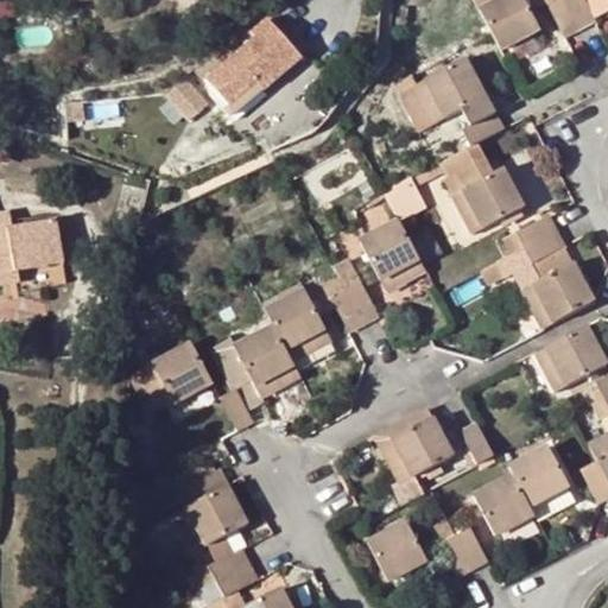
[(523,0),(492,0),(477,7),(499,48),(538,27),(523,0)]
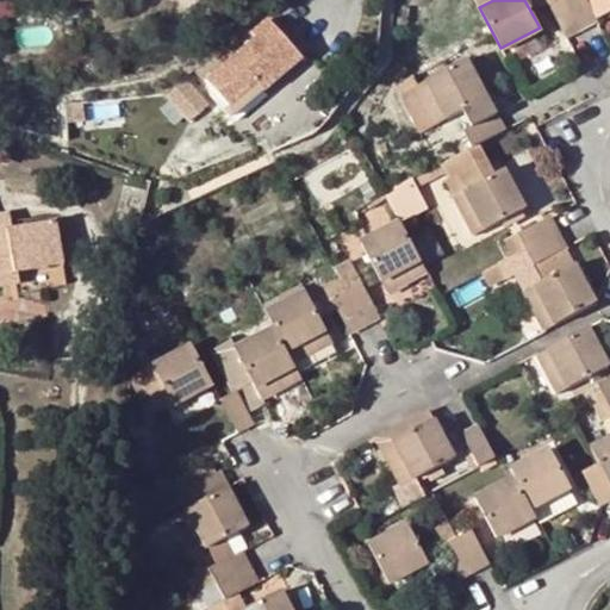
[(565,0),(552,0),(548,2),(565,36),(580,27),(565,0)]
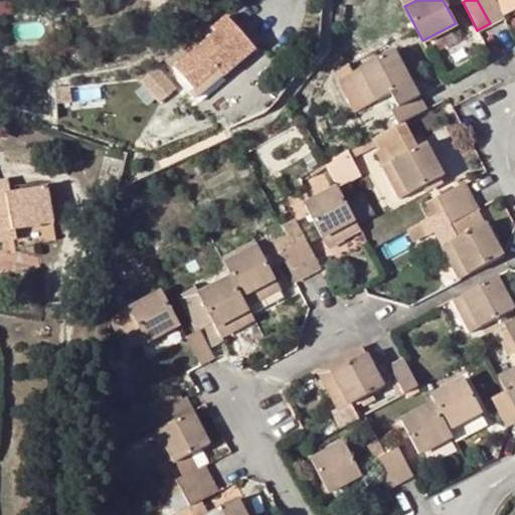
[(496,2),(495,0),(477,0),(490,23),(503,17),(501,13),(496,2)]
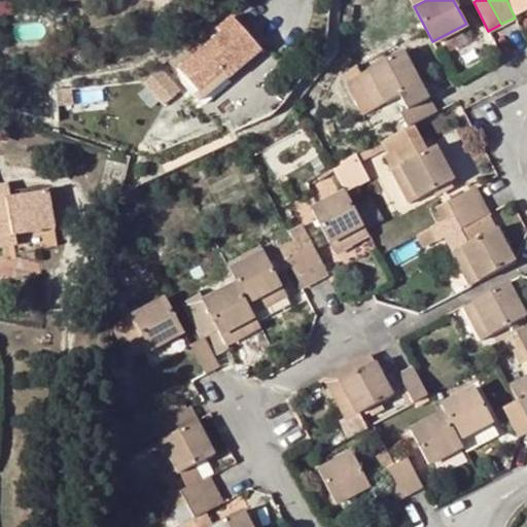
[(526,0),(506,0),(507,2),(513,13),(526,6),(526,0)]
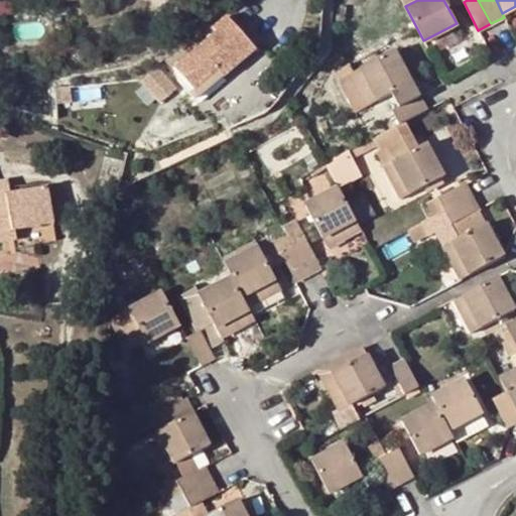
[(170,69),(189,91),(211,73),(216,79),(250,50),(222,17),(209,28),(213,33),(170,69)]
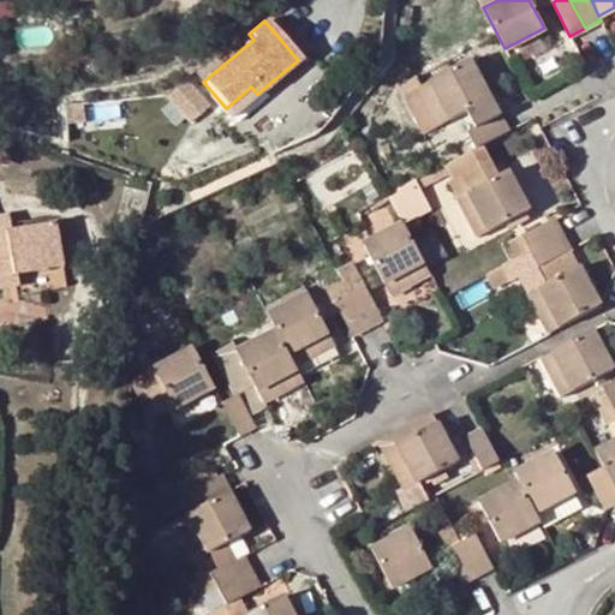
[(549,40),(544,28),(505,48),(511,59),(549,40)]
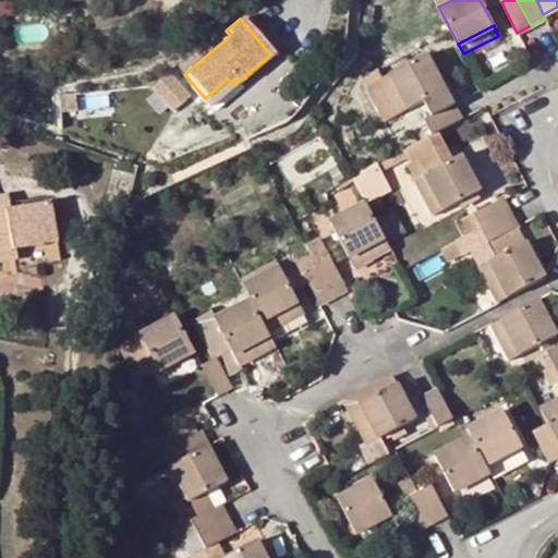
[(429,116),(422,120),(429,134),(436,131),(461,118),(453,102),(426,52),(379,76),(390,95),(398,91),(408,108),(422,100),(429,116)]
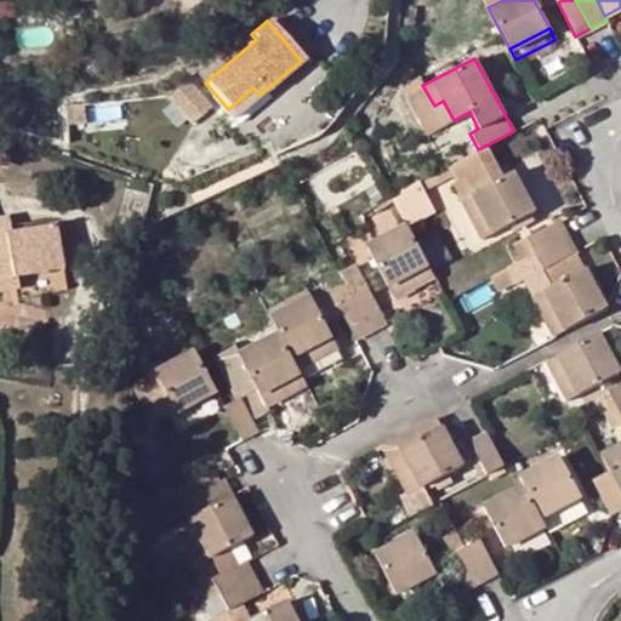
[(422,85),(417,74),(398,84),(404,95),(422,85)]
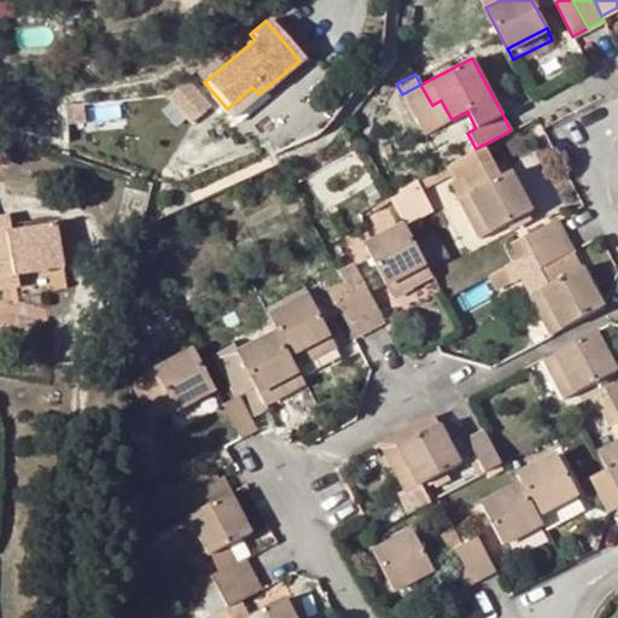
[(233,116),(258,94),(252,87),(227,109),(233,116)]
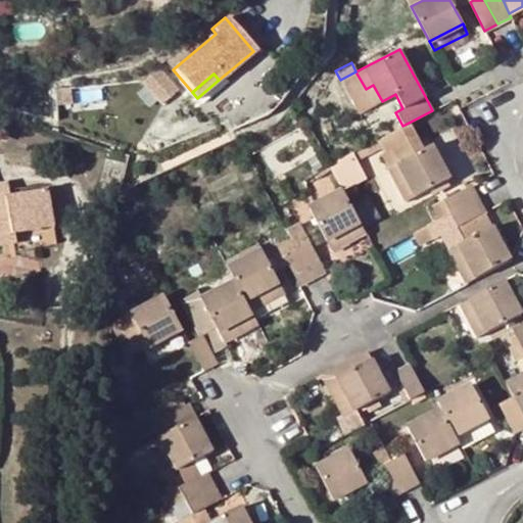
[(374,105),(382,101),(373,85),(366,89),(374,105)]
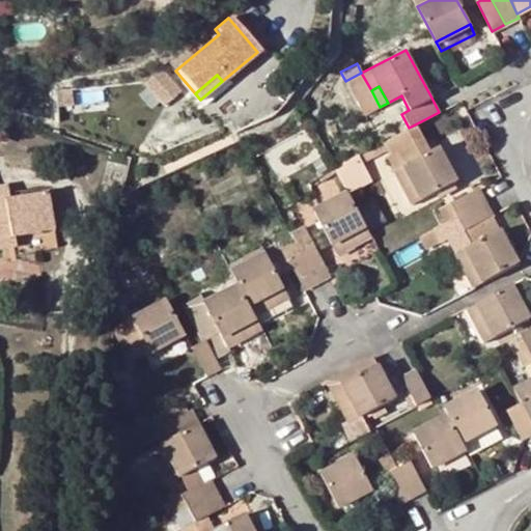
[(413,202),(455,179),(437,146),(428,150),(415,124),(409,128),(385,140),(388,146),(392,152),(388,155),(413,202)]
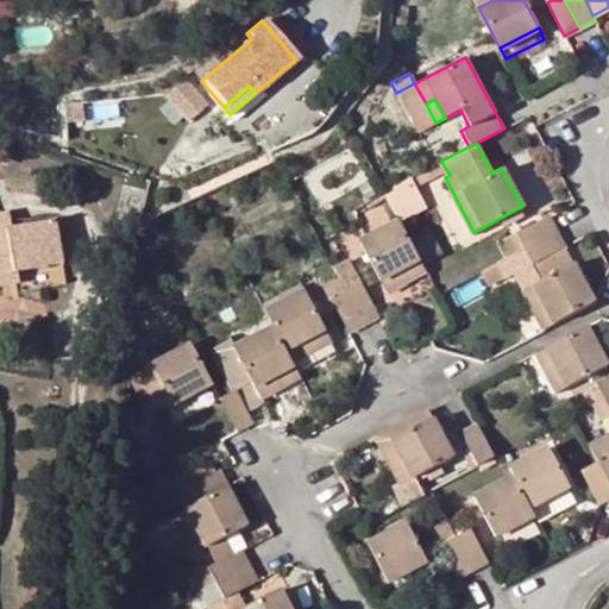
[(413,184),(445,168),(441,161),(409,177),(413,184)]
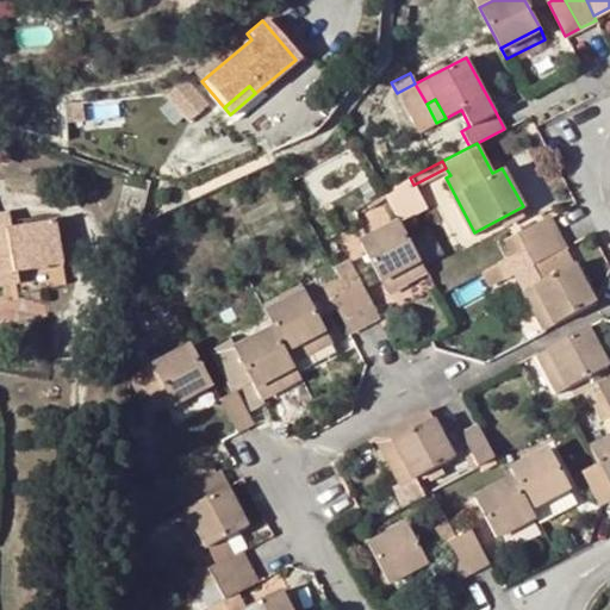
[(414,185),(410,178),(383,191),(399,221),(425,207),(414,185)]
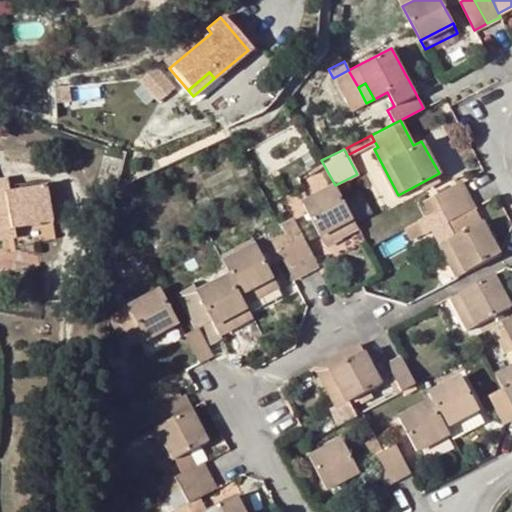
[(9,178),(0,179),(0,194),(11,193),(9,178)]
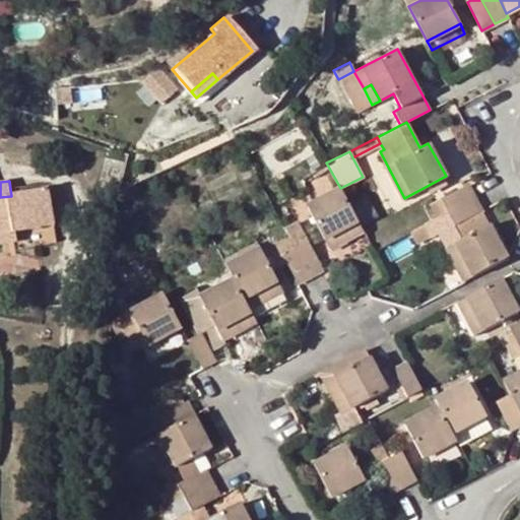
[(474,197),(468,185),(467,184),(441,198),(447,211),(474,197)]
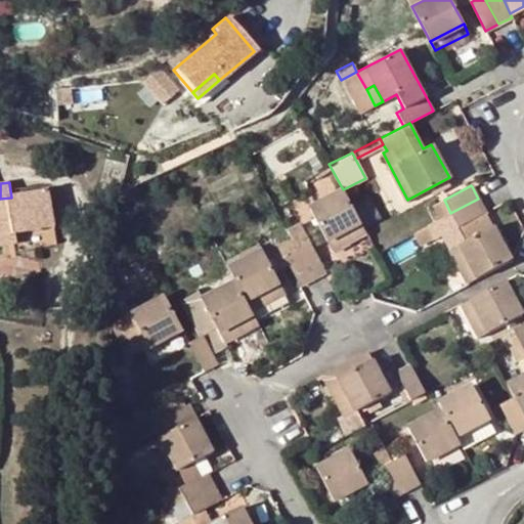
[(309,207),(328,241),(343,232),(347,242),(364,232),(343,189),(309,207)]
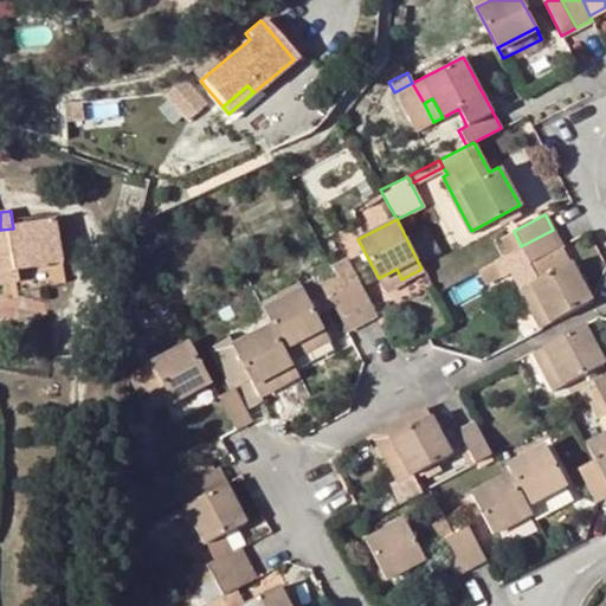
[(13,229),(0,230),(0,287),(8,285),(6,275),(20,271),(63,264),(56,221),(13,229)]
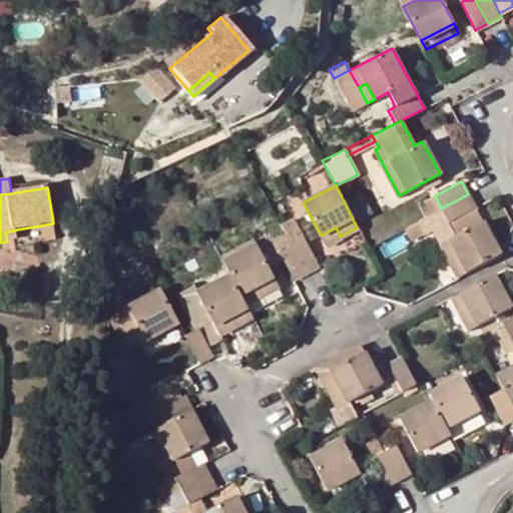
[(468,194),(441,208),(449,221),(475,207),(468,194)]
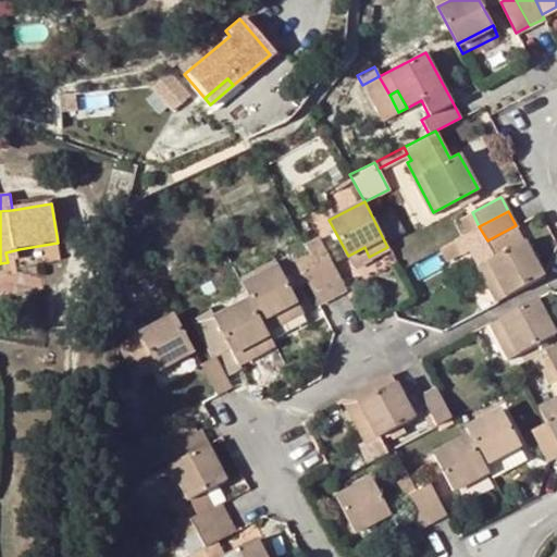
[(487,240),(496,256),(523,239),(516,225),(487,240)]
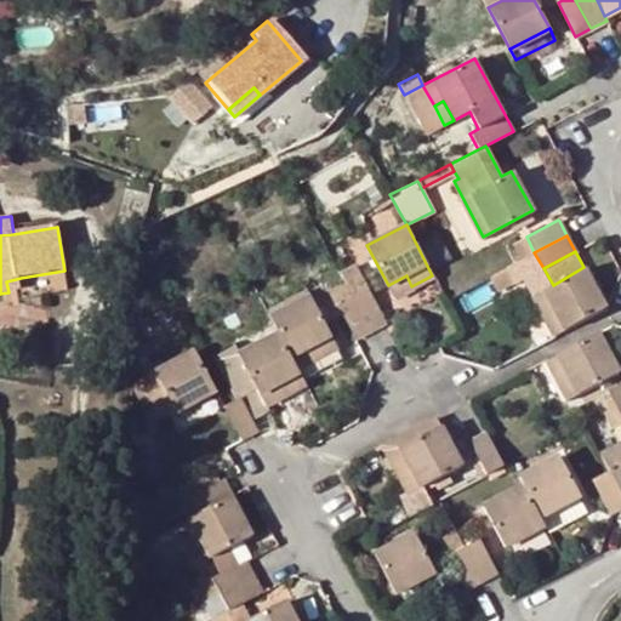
[(605,308),(584,267),(553,285),(543,290),(565,330),(605,308)]
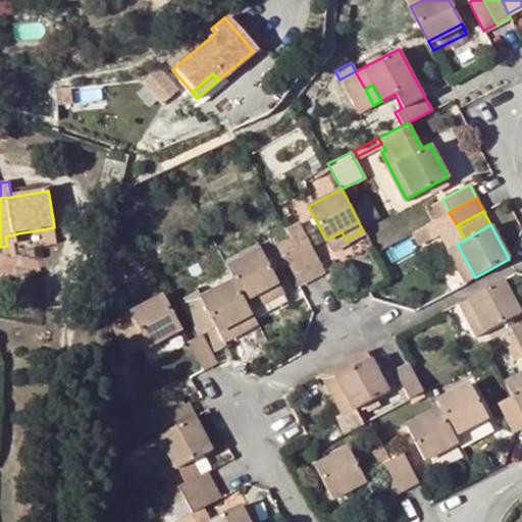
[(346,241),(342,231),(326,240),(330,249),(346,241)]
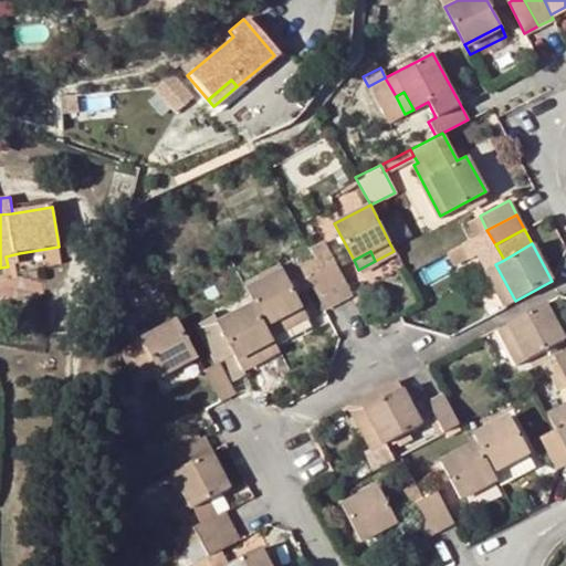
[(19,253),(6,257),(8,266),(21,264),(19,253)]
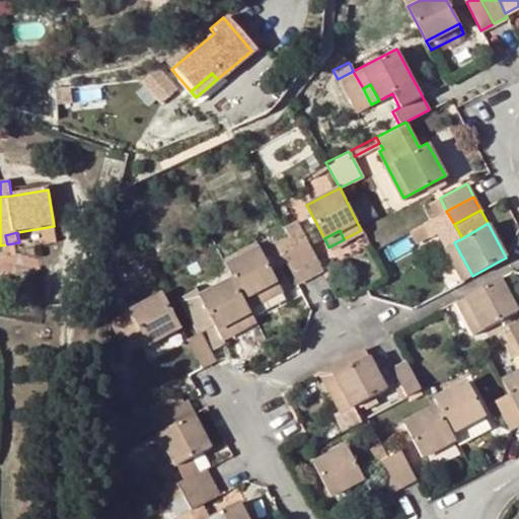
[(308,277),(321,270),(307,242),(294,249),(308,277)]
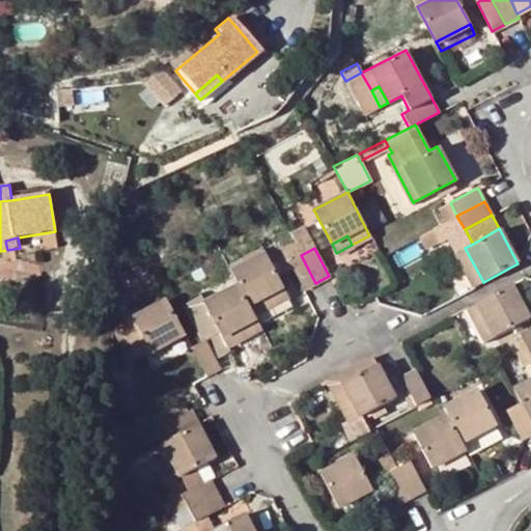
[(475,286),(483,282),(465,248),(456,252),(475,286)]
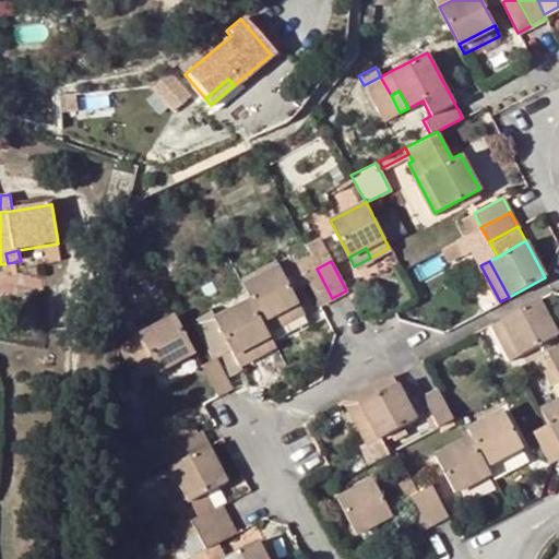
[(249,300),(265,333),(284,323),(277,313),(297,302),(278,268),(242,287),(249,300)]
